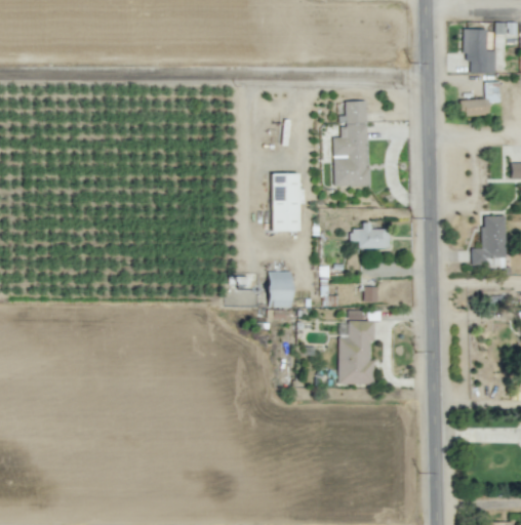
[(488,29),(465,29),(465,61),(472,61),(471,73),(496,74),(496,51),(487,50),(488,29)]
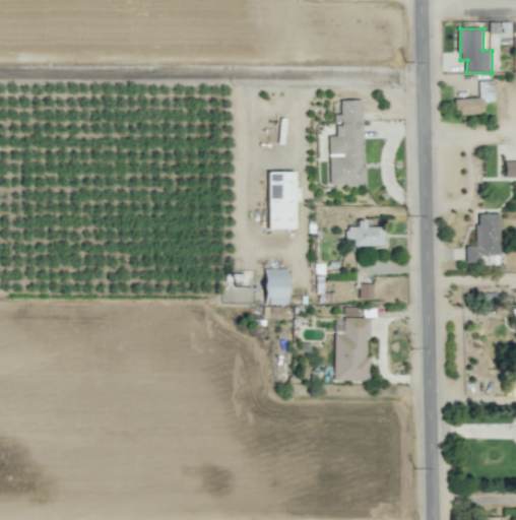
[(456,99),(457,114),(486,114),(486,102),(497,101),(497,81),(481,81),(481,99),(456,99)]
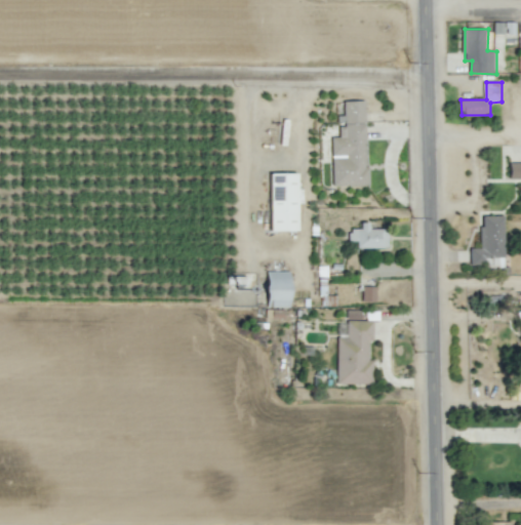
[(335,187),(372,186),(371,167),(368,167),(367,101),(347,102),(347,116),(339,116),(339,125),(342,125),(342,137),(334,137),(335,187)]
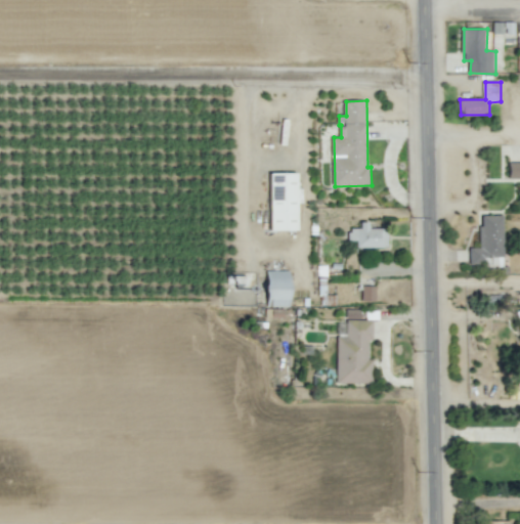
[(519,162),(511,163),(511,179),(519,179),(519,162)]
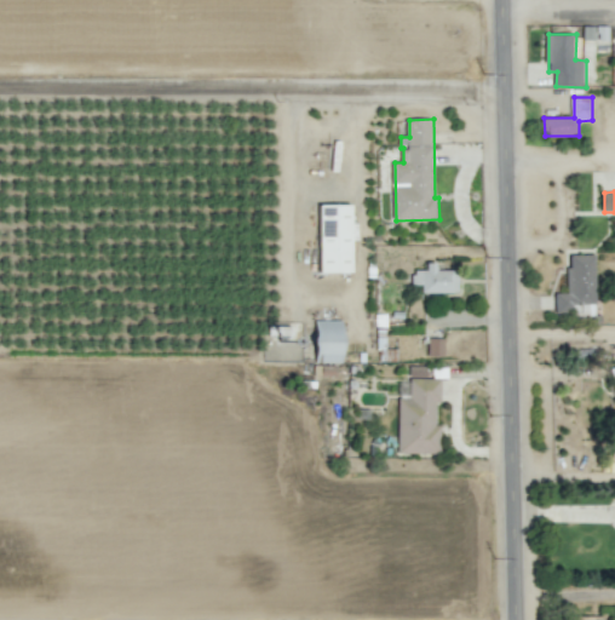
[(322,273),(354,273),(354,205),(321,205),(322,273)]
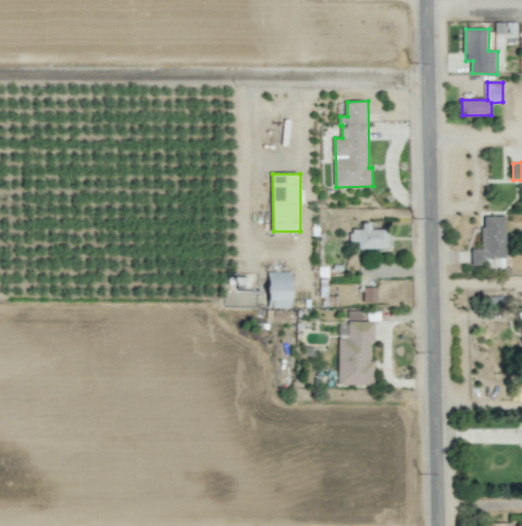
[(508,266),(507,217),(484,217),(484,249),(473,249),(474,267),(508,266)]
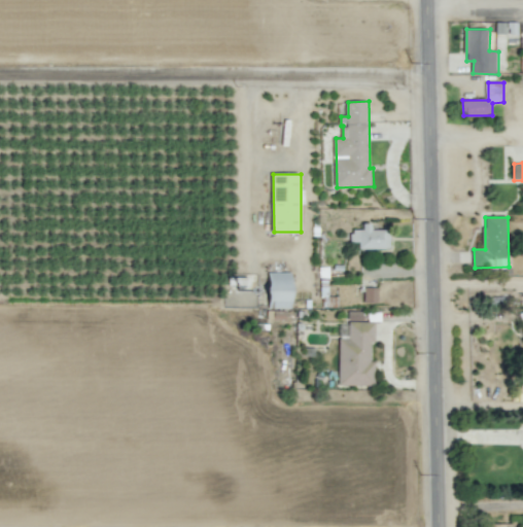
[(373,230),(373,223),(365,223),(364,231),(353,230),(353,242),(360,242),(360,249),(390,249),(391,231),(373,230)]
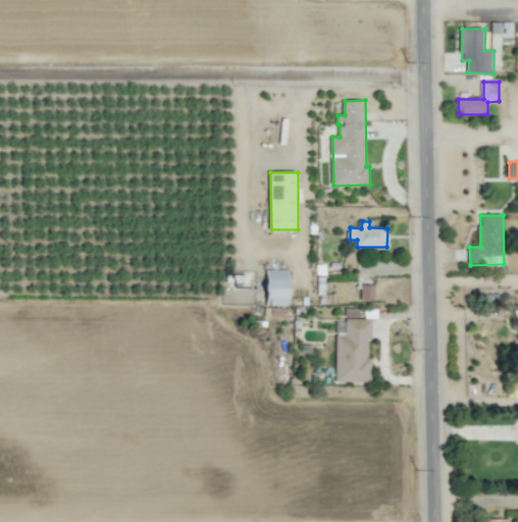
[(291,270),(267,269),(267,305),(291,305),(291,270)]
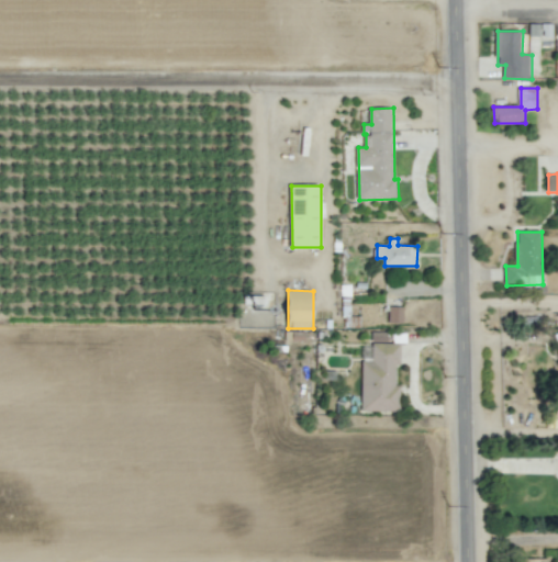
[(405,307),(391,307),(391,323),(405,324),(405,307)]
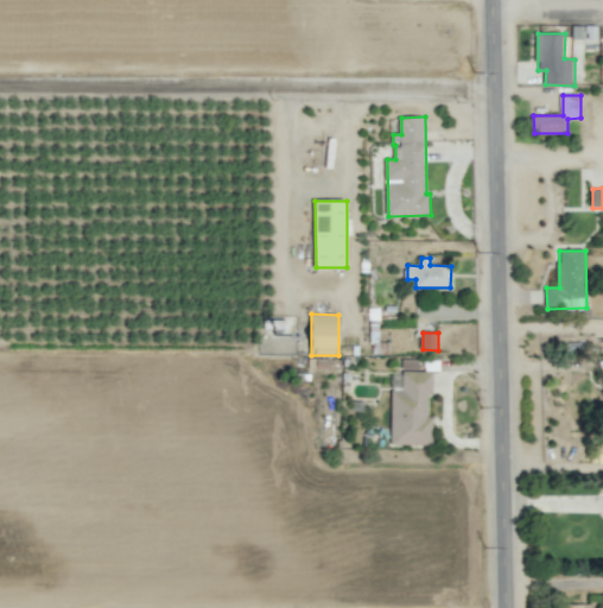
[(394,372),(392,444),(433,445),(435,417),(429,417),(430,394),(435,394),(435,373),(394,372)]
